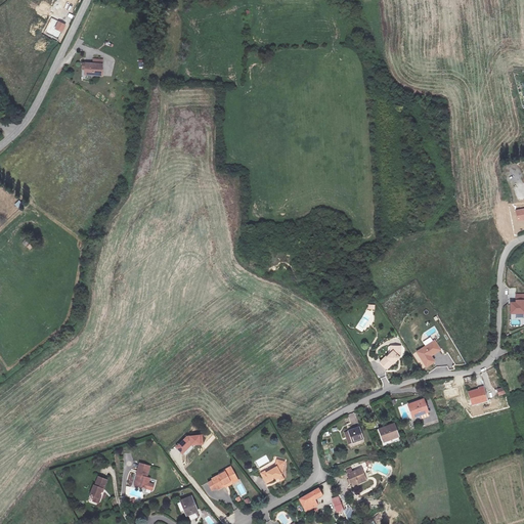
[(55,33),(61,36),(66,29),(59,26),(55,33)]
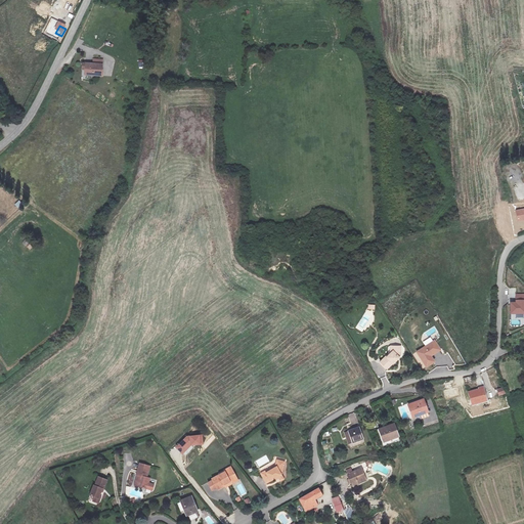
[(102,76),(103,63),(86,63),(85,76),(102,76)]
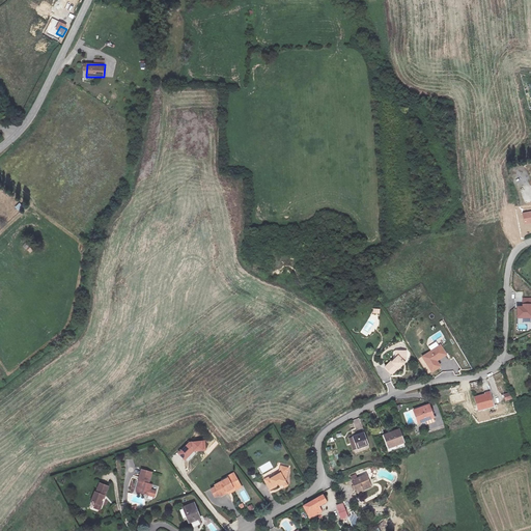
[(530,212),(522,214),(524,225),(530,224),(530,212)]
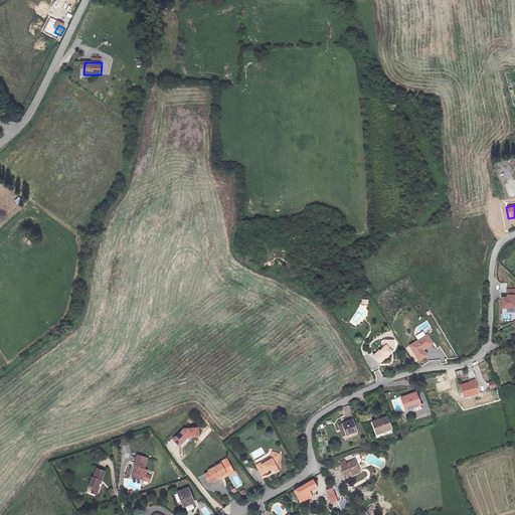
[(514,289),(507,289),(507,297),(501,297),(502,320),(511,320),(511,315),(514,314),(514,289)]
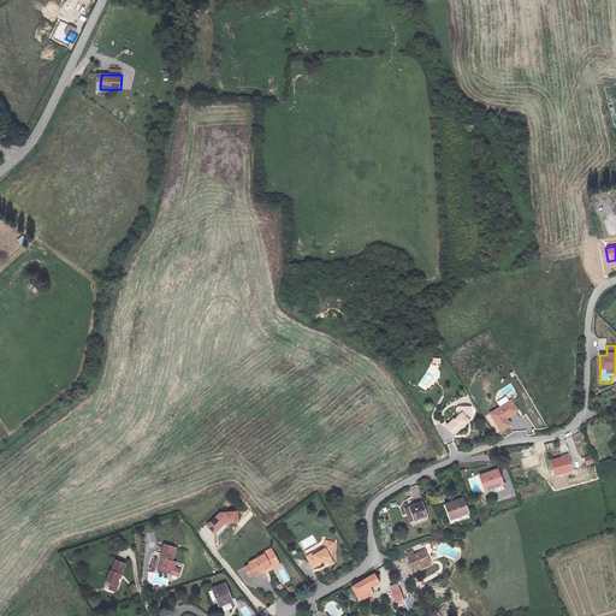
[(497,402),(499,408),(485,416),(492,428),(496,426),(501,433),(511,426),(508,419),(519,413),(508,396),(497,402)]
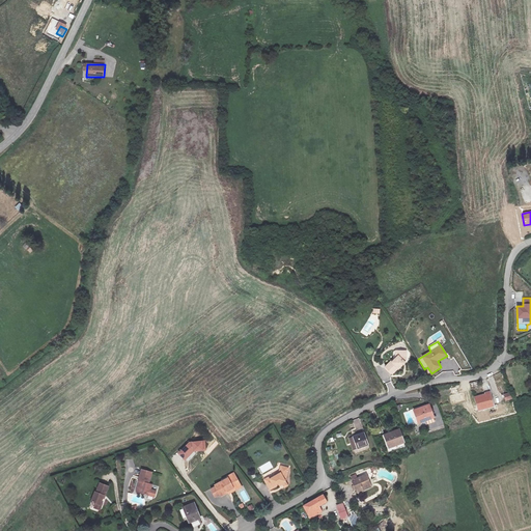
[(394,363),(389,368),(395,375),(406,367),(404,366),(410,361),(410,354),(402,354),(402,358),(395,364),(394,363)]
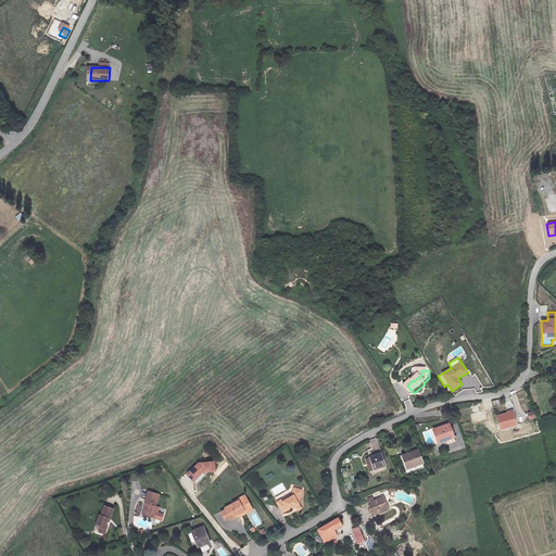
[(497,418),(502,432),(518,428),(514,412),(508,413),(509,415),(497,418)]
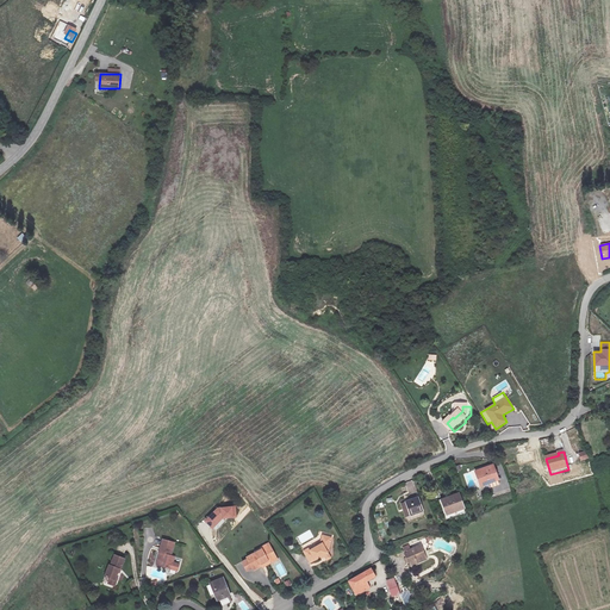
[(495,466),(477,474),(484,489),(500,480),(495,466)]
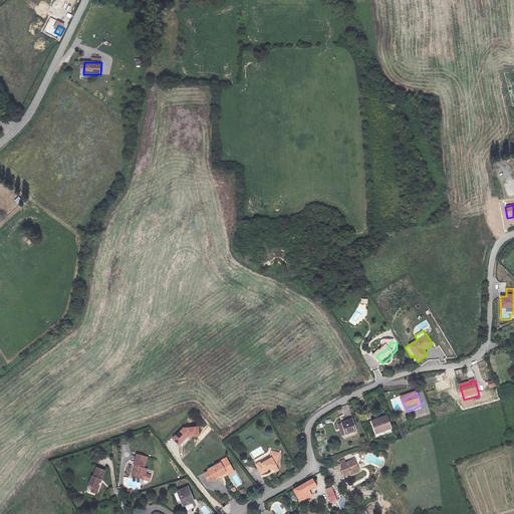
[(376,426),(381,438),(397,431),(391,419),(376,426)]
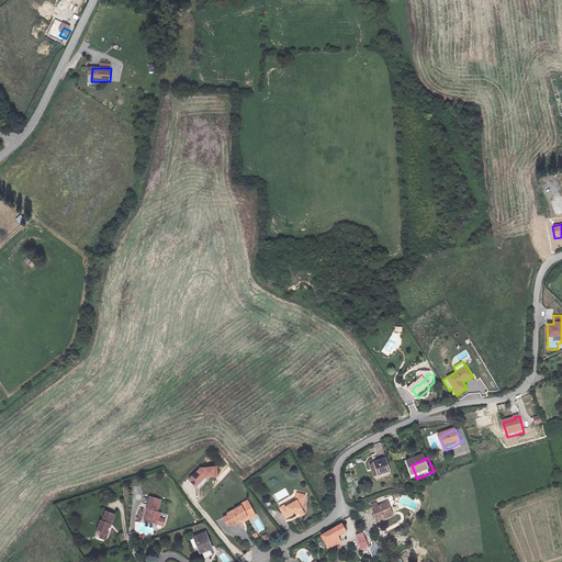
[(390,464),(378,470),(383,483),(396,476),(390,464)]
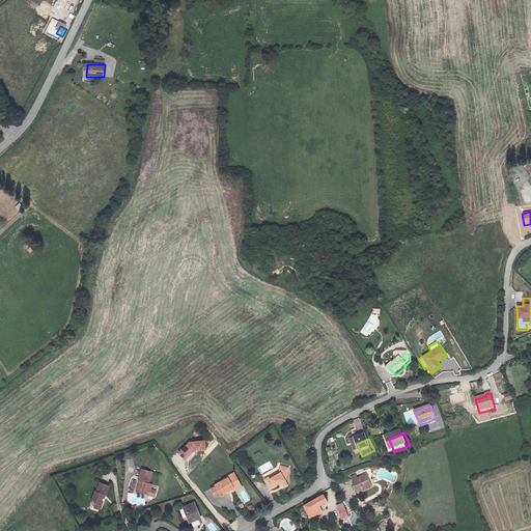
[(205,440),(190,441),(177,453),(187,463),(198,451),(206,450),(205,440)]
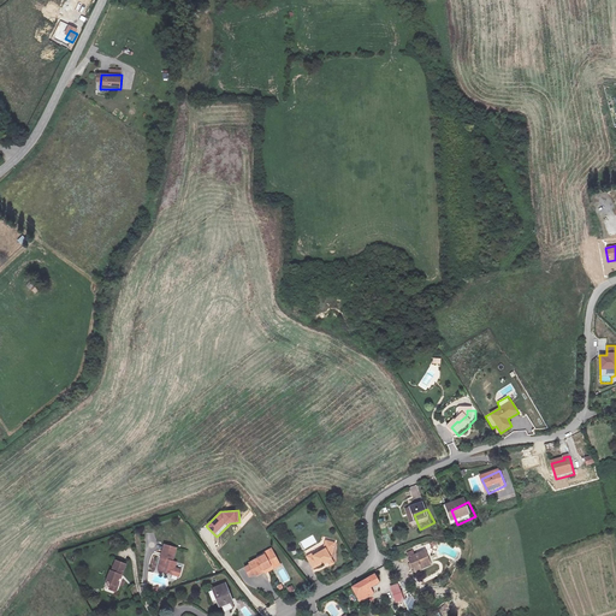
[(475,516),(457,525),(460,528),(478,521),(475,516)]
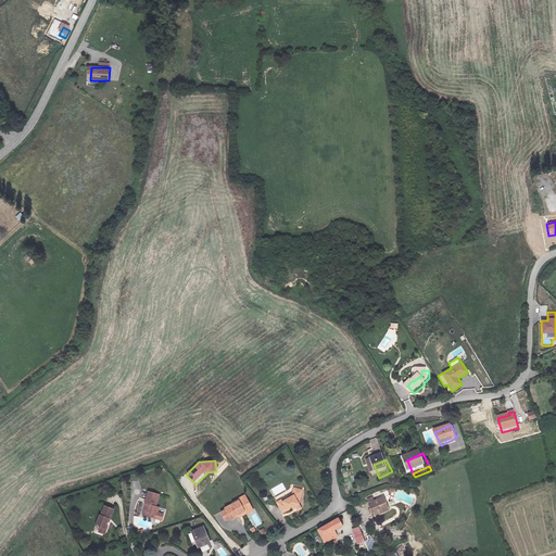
[(282,483),(270,489),(274,496),(286,490),(282,483)]
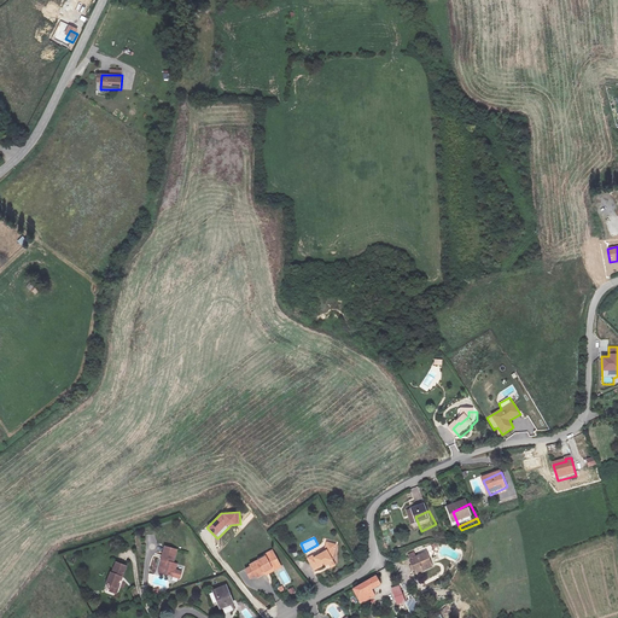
[(325,551),(309,559),(312,563),(307,565),(309,571),(327,561),(330,566),(334,565),(330,555),(334,553),(337,544),(327,542),(325,551)]
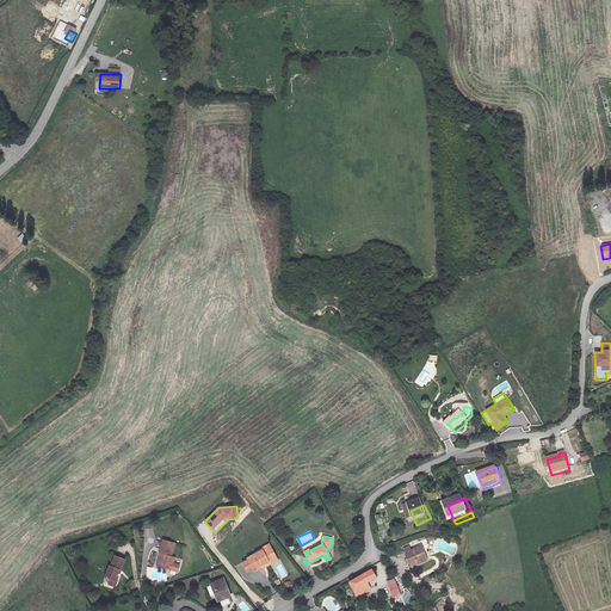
[(174,542),(164,539),(160,554),(164,554),(160,566),(171,568),(172,561),(174,562),(176,556),(172,555),(174,542)]
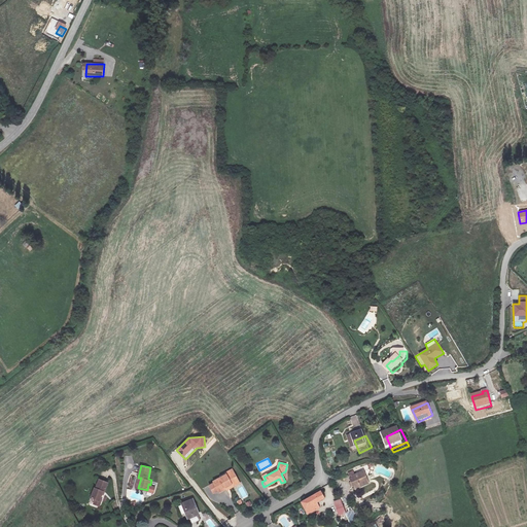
[(213,481),(209,483),(212,491),(217,488),(218,490),(225,486),(224,485),(231,482),(232,484),(238,481),(233,471),(226,475),(225,473),(213,480),(213,481)]
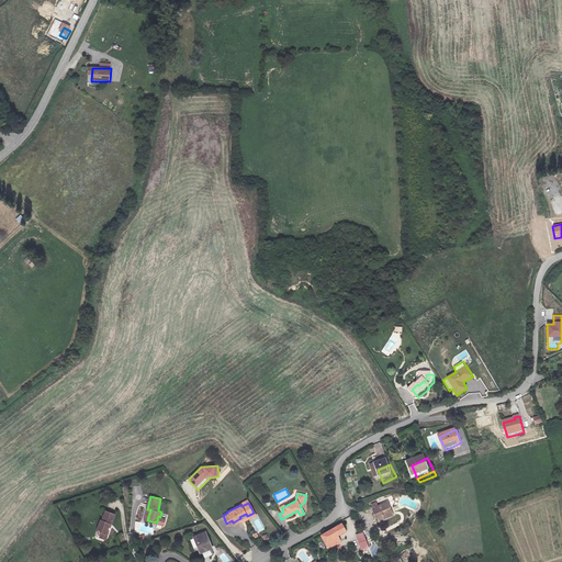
[(100,527),(105,529),(110,531),(114,520),(115,520),(119,512),(110,508),(107,517),(104,516),(100,527)]
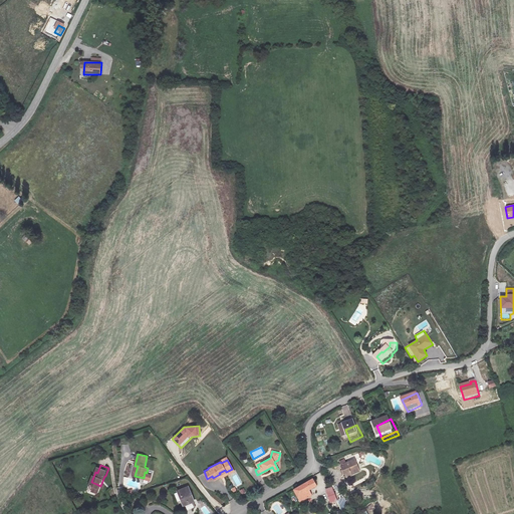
[(360,473),(362,472),(359,465),(348,470),(349,472),(345,474),(347,478),(349,478),(351,483),(356,481),(355,478),(362,475),(360,473)]
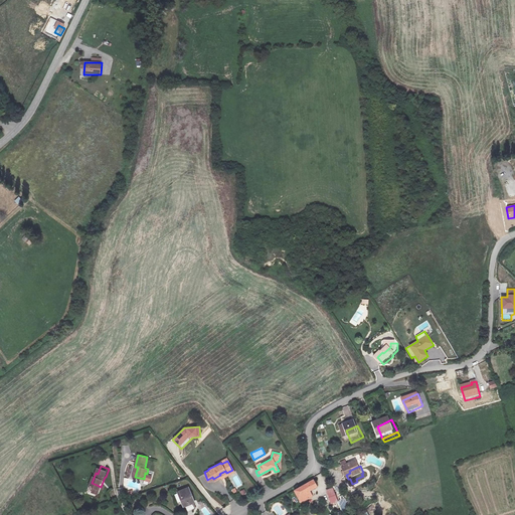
[(366,478),(363,473),(361,474),(363,476),(356,479),(357,482),(366,478)]
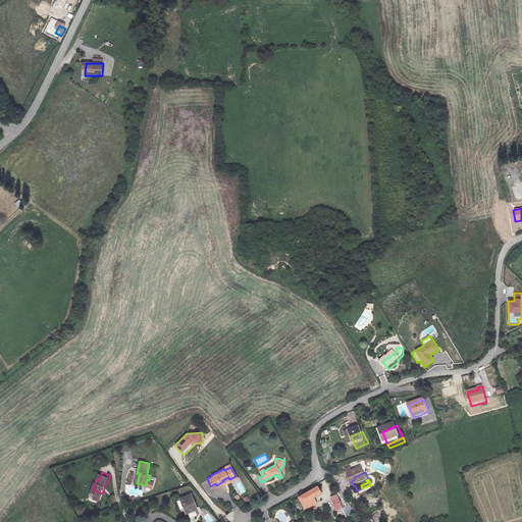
[(319,484),(302,498),(309,509),(318,503),(315,498),(321,493),(319,491),(323,488),(319,484)]
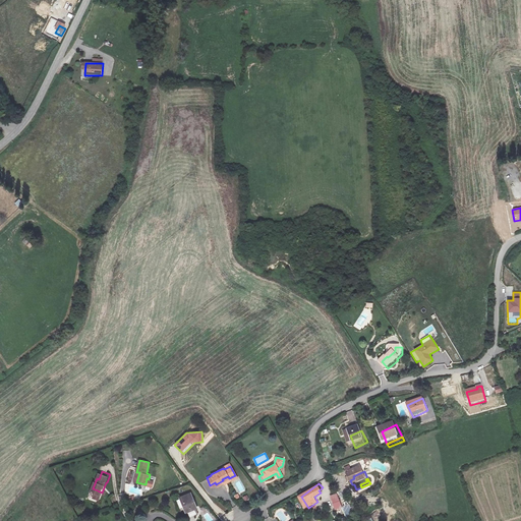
[(330,496),(335,510),(342,507),(337,493),(330,496)]
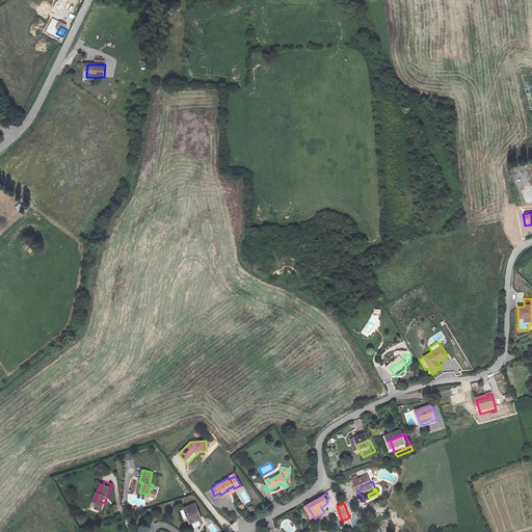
[(200,506),(187,509),(191,523),(203,520),(200,506)]
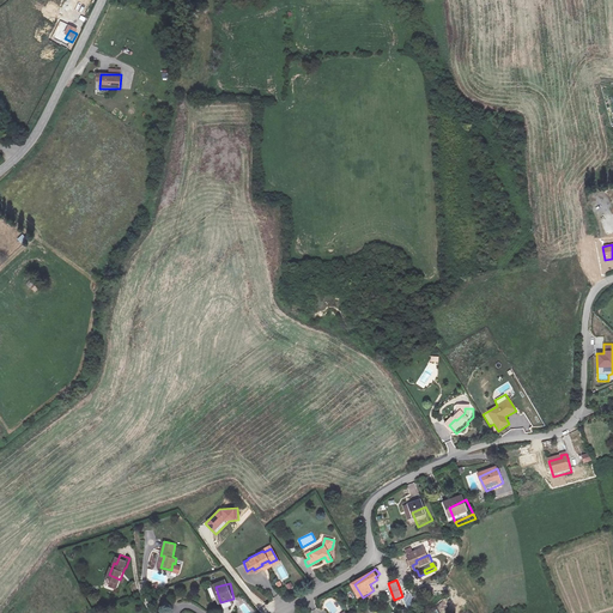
[(243,612),(252,612),(255,611),(248,601),(240,607),(243,612)]
